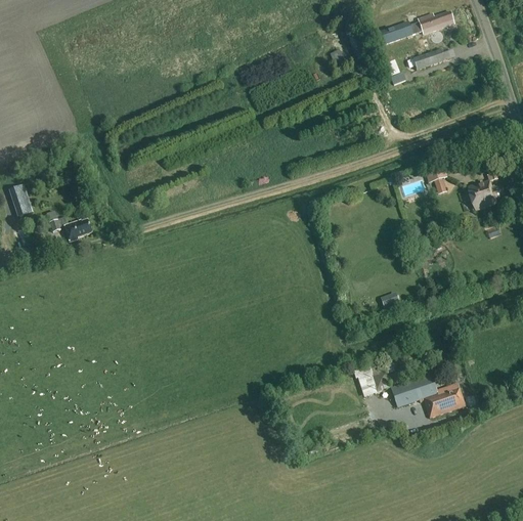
[(455,23),(451,10),(434,15),(433,12),(419,17),(421,22),(409,25),(408,22),(380,31),(384,43),(413,34),(413,33),(424,30),(424,33),(455,23)]
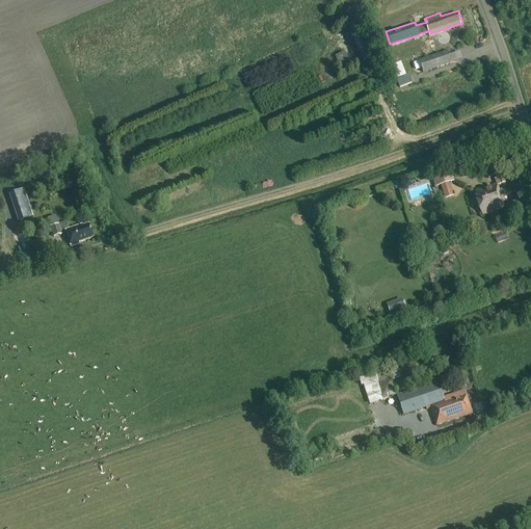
[(424,70),(452,60),(448,49),(421,58),(424,70)]
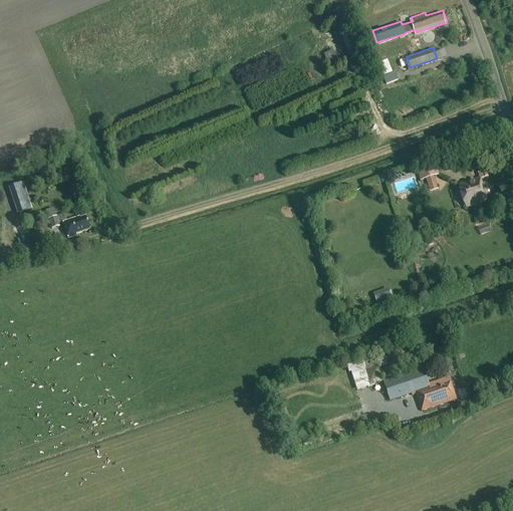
[(331,65),(340,62),(337,55),(328,59),(331,65)]
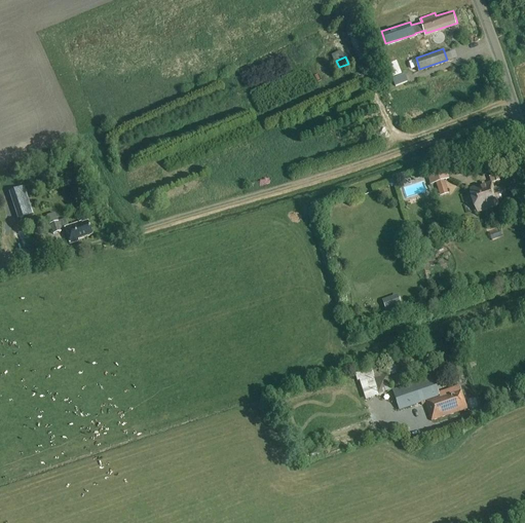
[(409,80),(406,73),(394,78),(396,85),(409,80)]
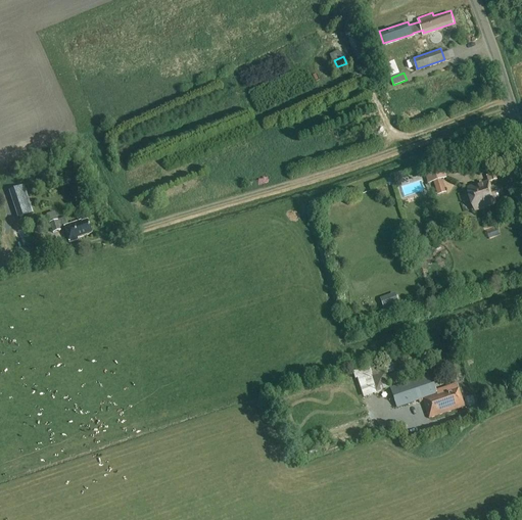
[(424,167),(429,183),(434,181),(438,194),(446,191),(442,178),(447,177),(444,167),(456,162),(454,156),(424,167)]
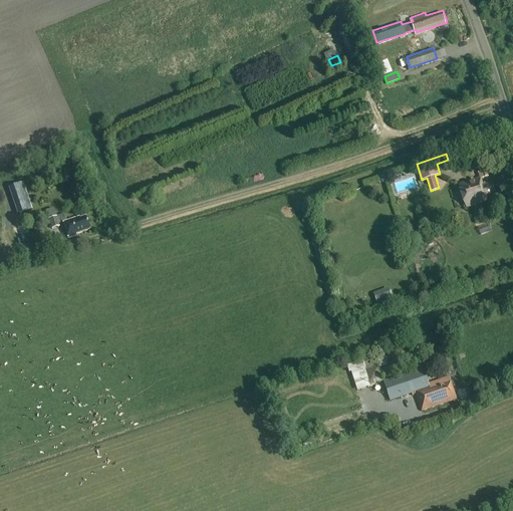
[(480,178),(489,175),(487,168),(478,171),(480,176),(480,178)]
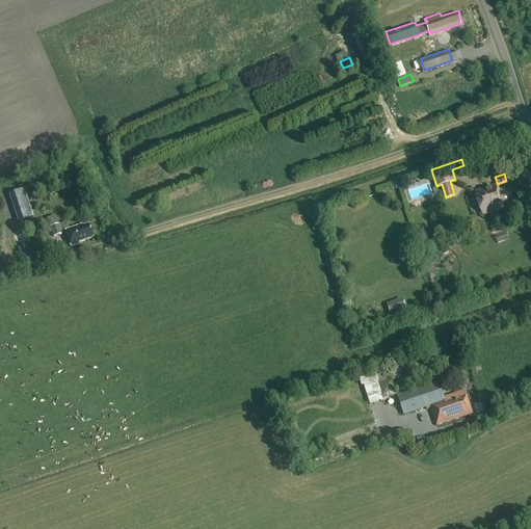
[(513,197),(511,189),(508,190),(508,188),(500,190),(497,184),(497,182),(476,188),(484,212),(505,206),(504,201),(513,197)]
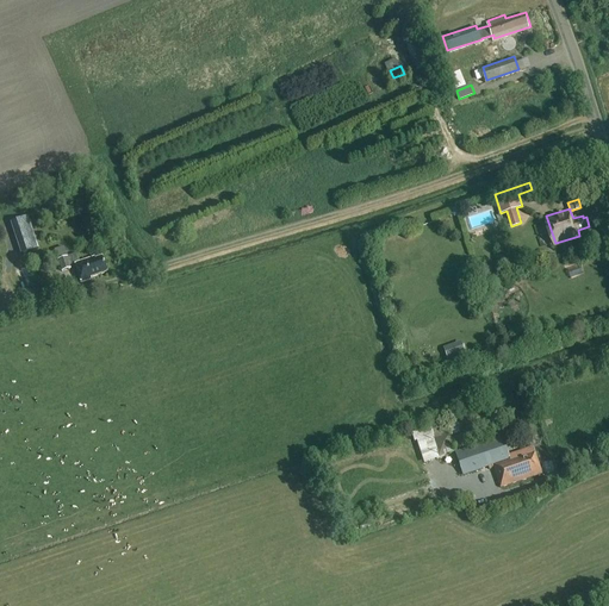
[(30,214),(12,220),(23,251),(39,245),(30,214)]
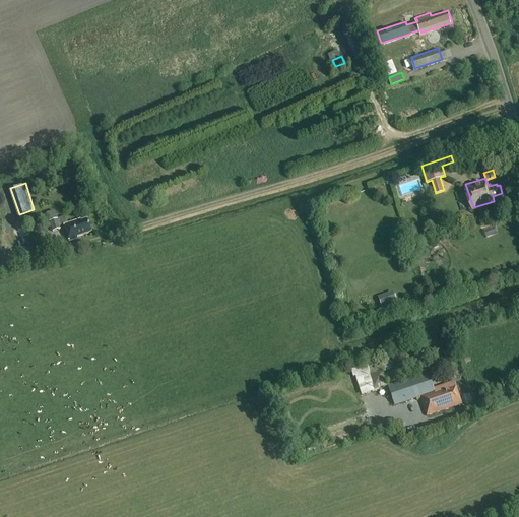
[(58,216),(58,217),(57,217),(55,209),(47,211),(53,230),(61,228),(60,224),(64,222),(69,239),(78,236),(78,235),(91,230),(87,216),(81,218),(80,217),(68,221),(66,214),(58,216)]
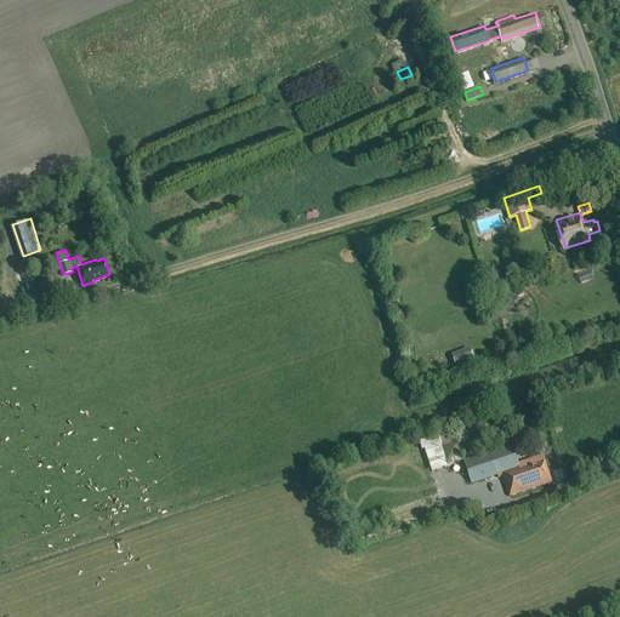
[(39,274),(50,270),(46,258),(35,263),(39,274)]
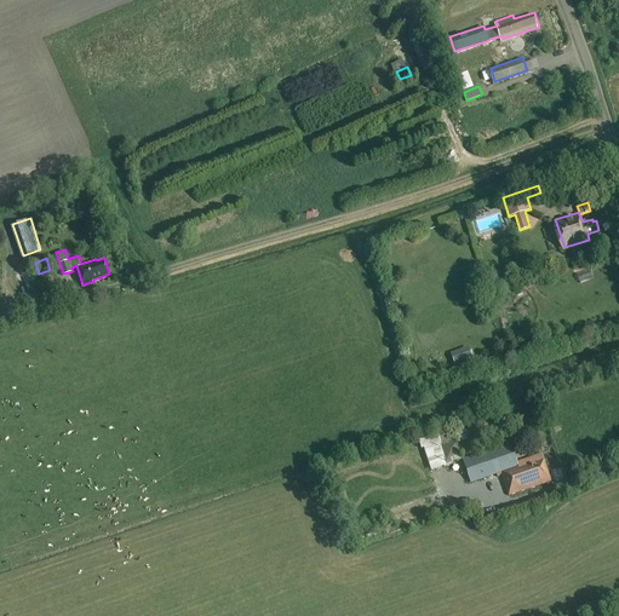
[(28,268),(21,269),(28,289),(34,287),(28,268)]
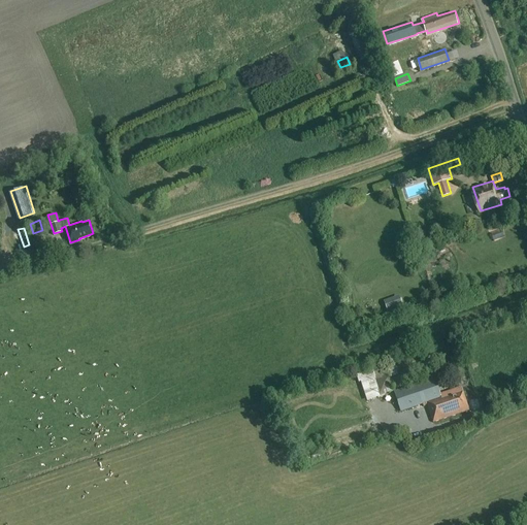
[(51,248),(57,245),(52,231),(43,233),(44,239),(47,238),(51,248)]
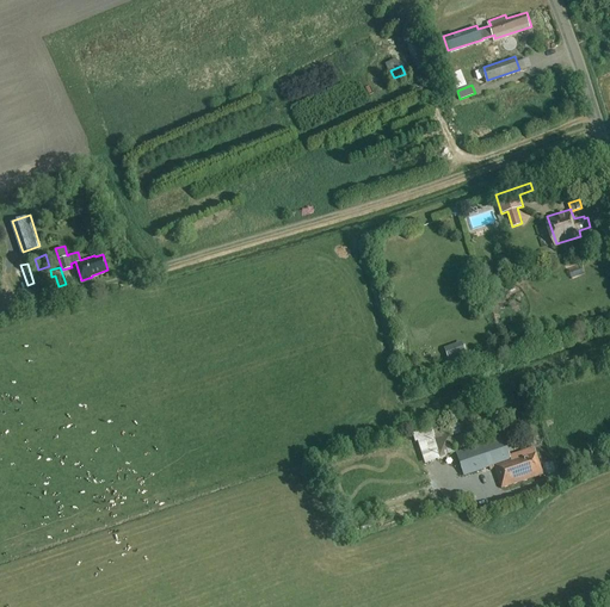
[(451,435),(494,420),(491,407),(456,419),(456,416),(444,421),(445,422),(432,427),(432,426),(412,433),(416,441),(417,440),(425,463),(441,458),(439,453),(456,448),(451,435)]
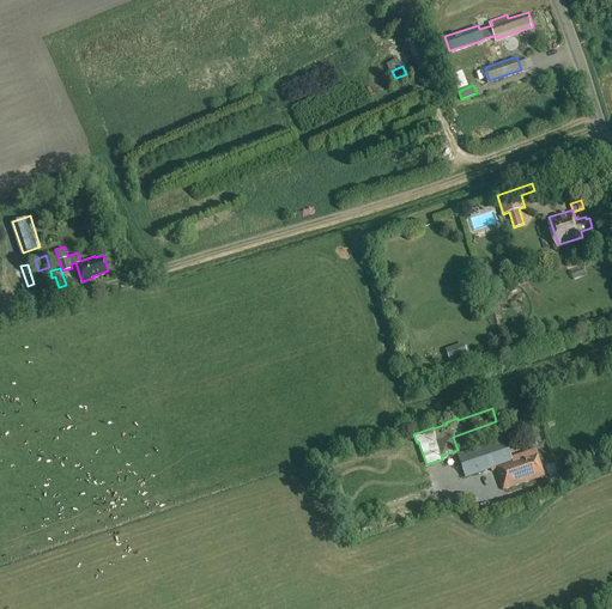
[(467,475),(496,464),(504,487),(545,474),(535,448),(511,455),(506,437),(459,452),(467,475)]
